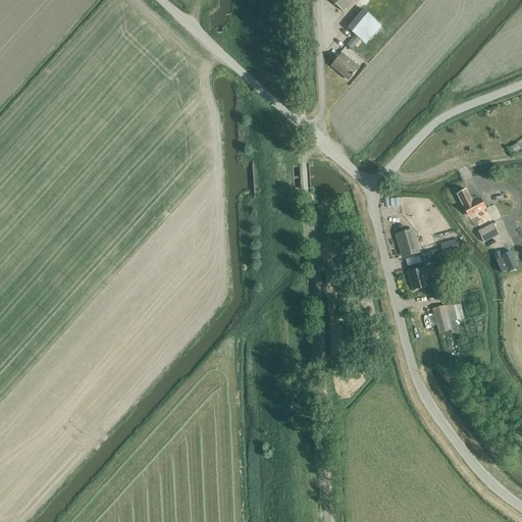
[(329,0),(343,11),(352,0),(329,0)]
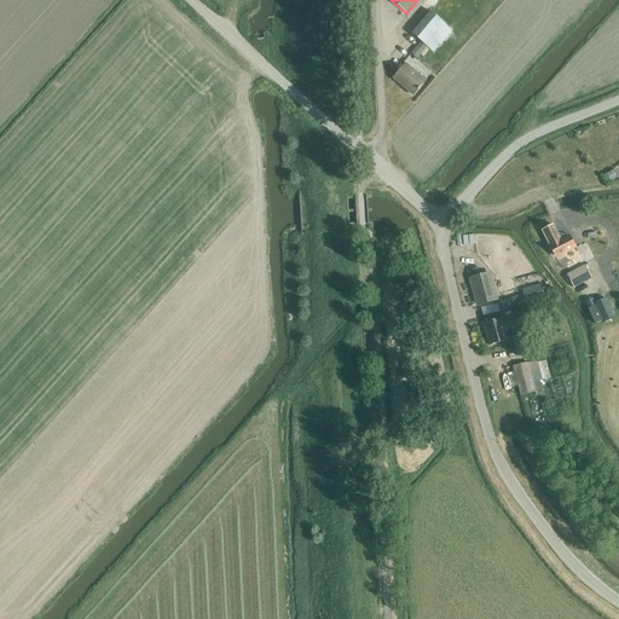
[(411,34),(421,41),(427,46),(429,48),(449,25),(429,11),(411,34)]
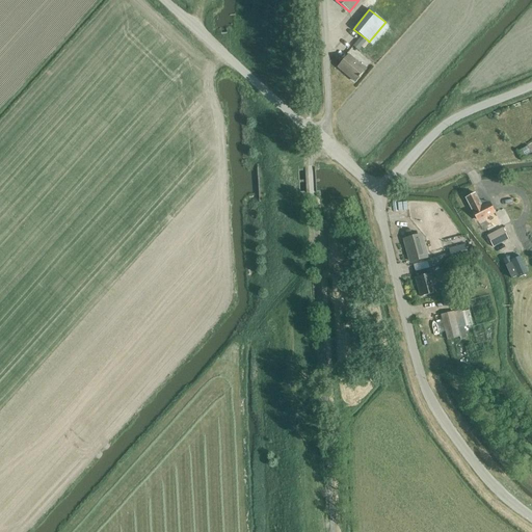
[(367,40),(362,35),(353,46),(358,50),(367,40)]
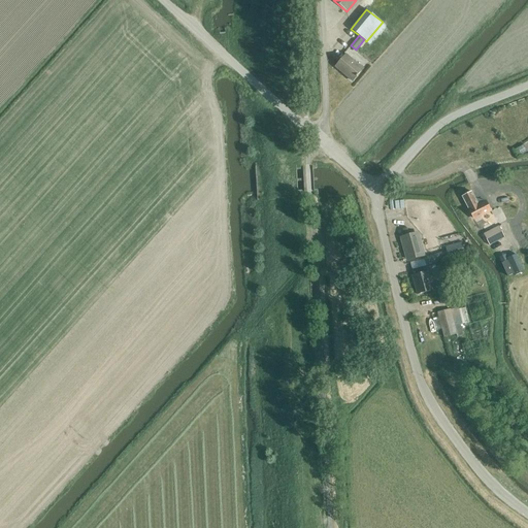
[(358,76),(358,75),(363,69),(345,55),(335,67),(353,81),(356,77),(357,77),(358,76)]
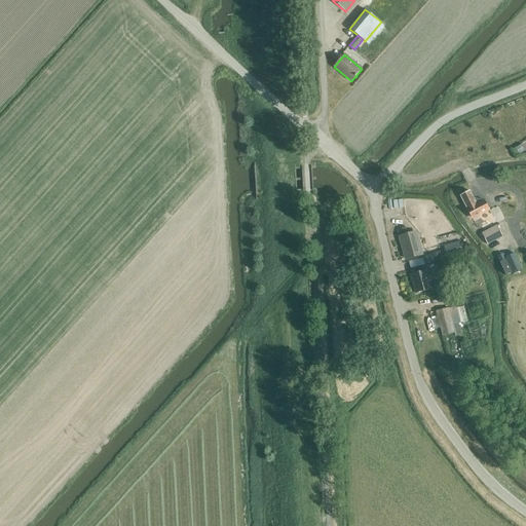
[(460,195),(467,209),(466,209),(472,218),(478,214),(479,216),(489,210),(484,200),(476,204),(470,191),(460,195)]
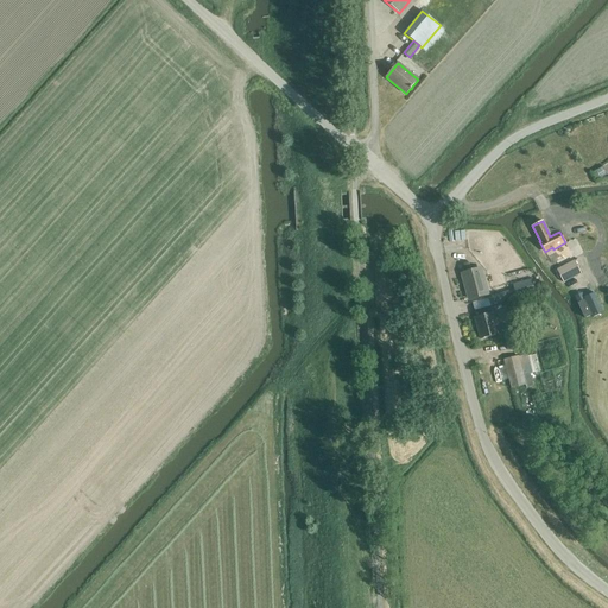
[(405,239),(394,248),(398,252),(409,242),(405,239)]
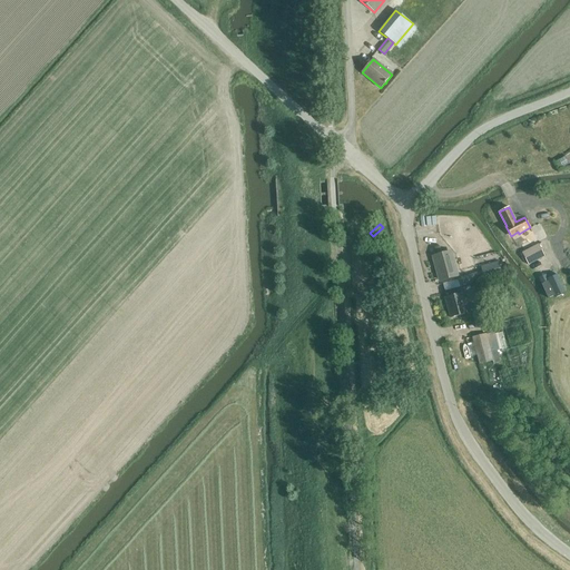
[(522,242),(513,247),(517,254),(526,248),(522,242)]
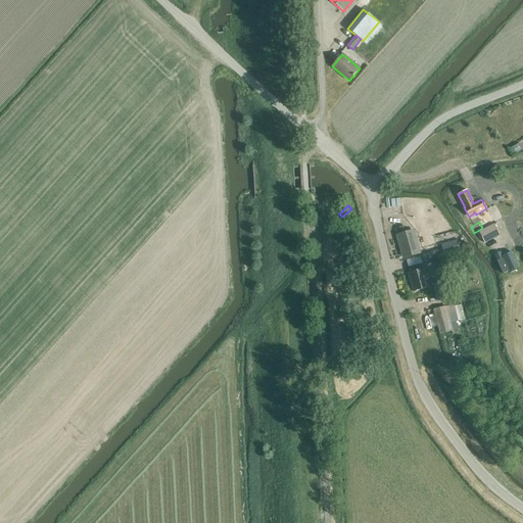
[(494,224),(479,232),(484,243),(500,235),(494,224)]
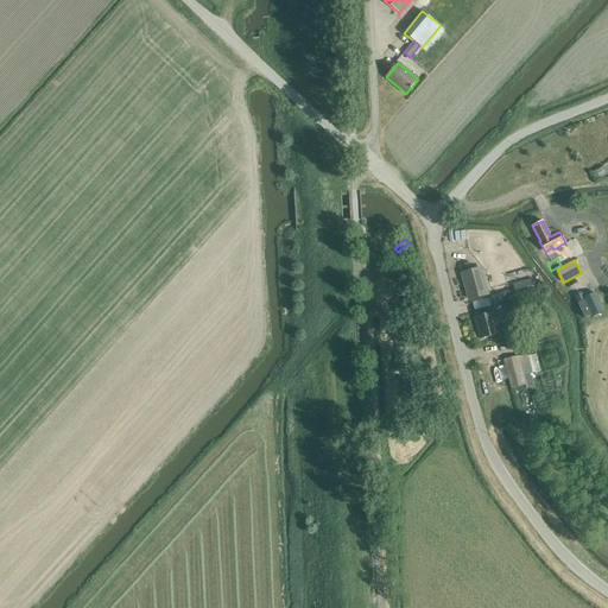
[(487,293),(481,270),(462,274),(469,298),(487,293)]
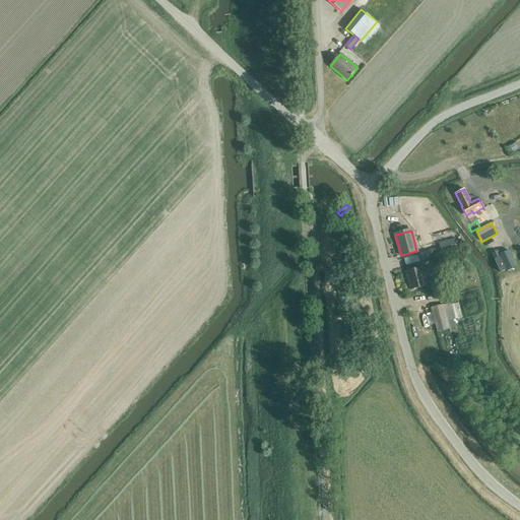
[(439,244),(442,254),(457,250),(453,239),(439,244)]
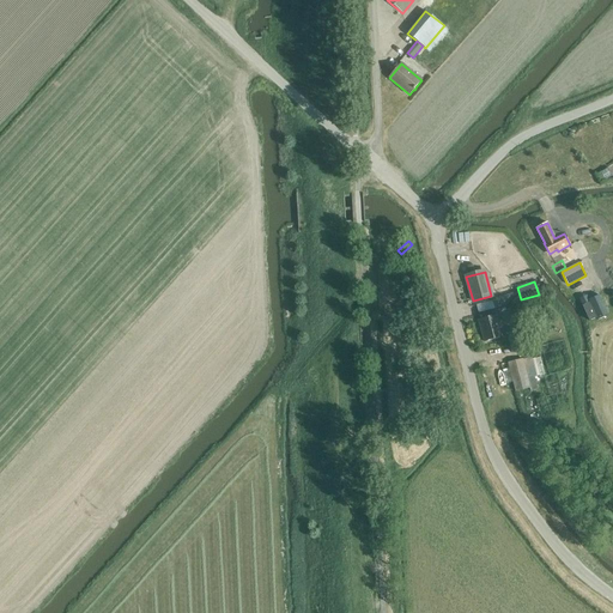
[(491,295),(496,309),(517,303),(513,289),(491,295)]
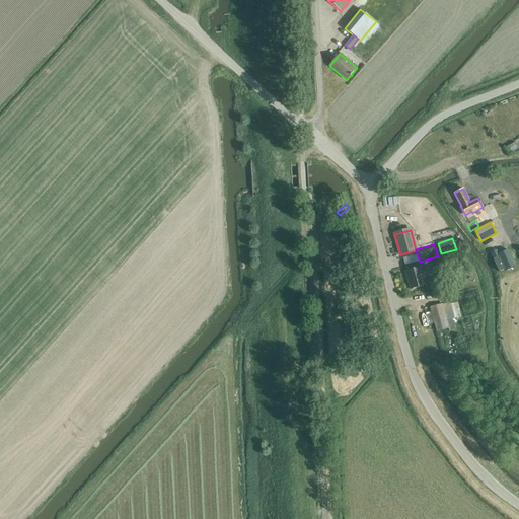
[(507,249),(515,267),(518,265),(518,245),(518,244),(507,249)]
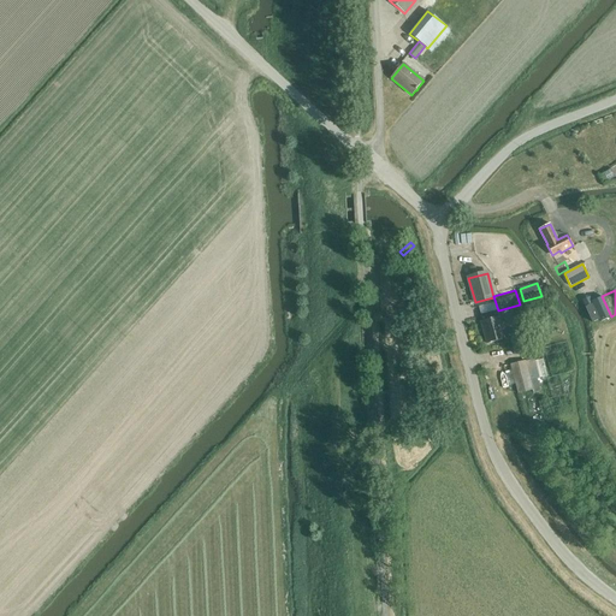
[(592,301),(600,321),(611,317),(602,296),(592,301)]
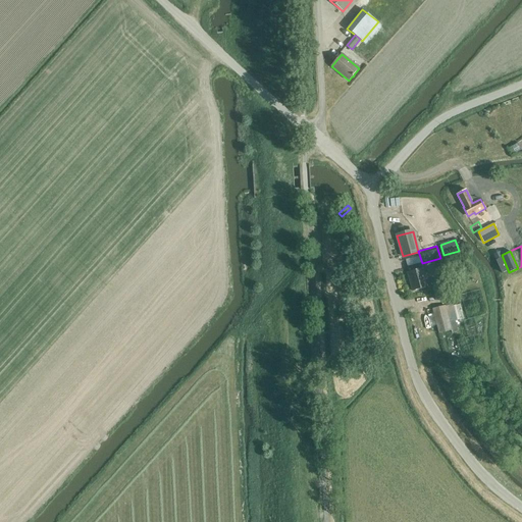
[(406,268),(412,291),(428,286),(422,264),(406,268)]
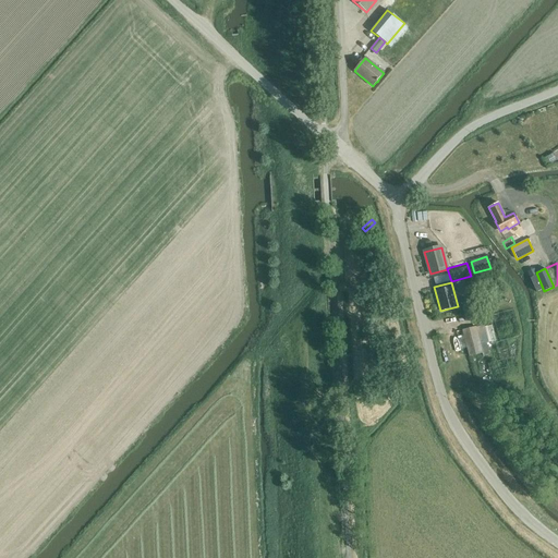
[(482,326),(462,330),(470,356),(482,353),(480,344),(486,343),(482,326)]
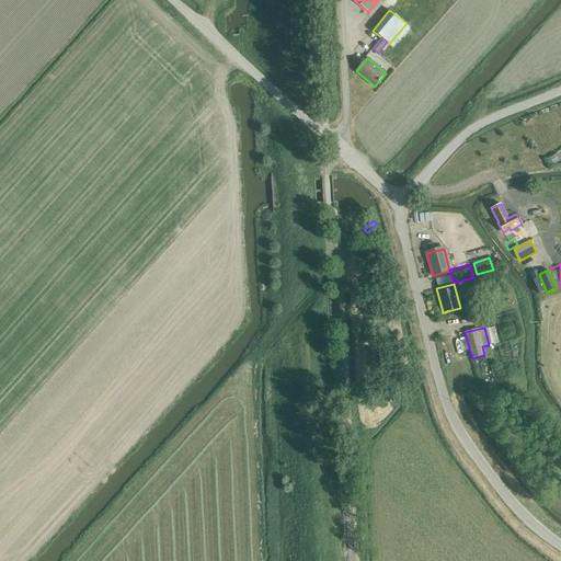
All buildings are outlined.
